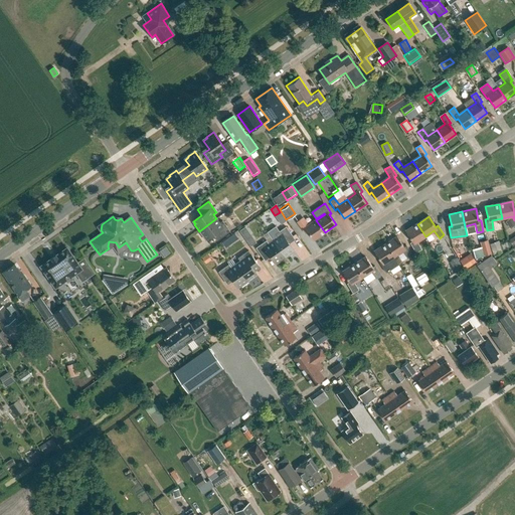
[(214,233),(218,239),(230,231),(222,221),(219,223),(216,218),(199,231),(203,237),(204,237),(206,239),(214,233)]
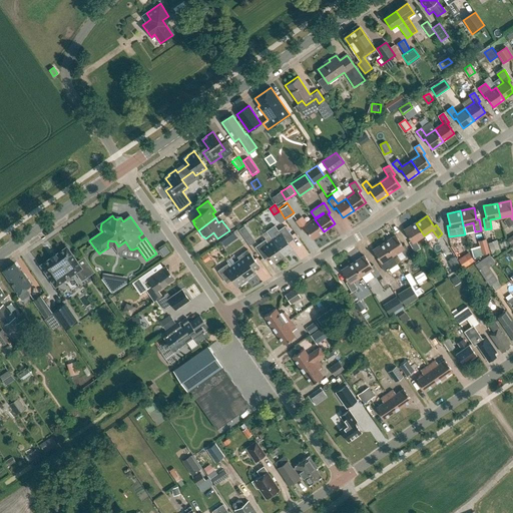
[(305,228),(312,239),(324,231),(315,219),(307,225),(302,217),(297,221),(303,230),(305,228)]
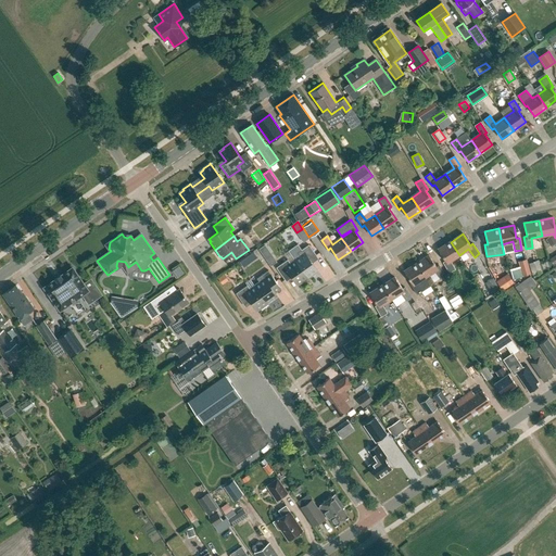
[(443,263),(449,273),(455,269),(450,262),(459,255),(451,242),(438,250),(445,261),(443,263)]
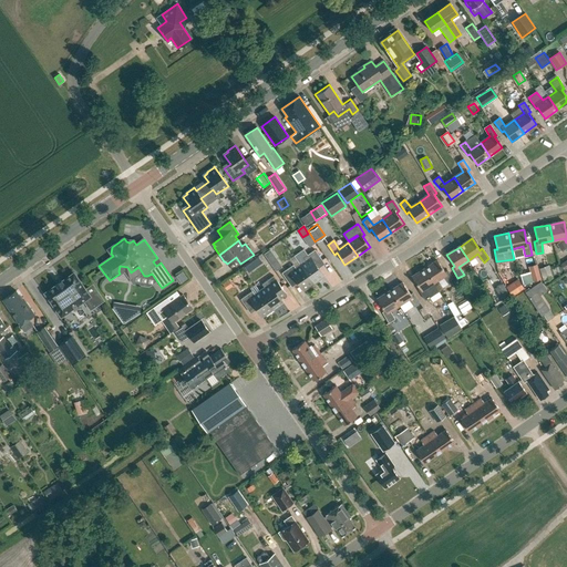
[(294,256),(315,284),(321,279),(321,278),(323,276),(317,267),(323,263),(315,249),(307,255),(303,249),(294,256)]
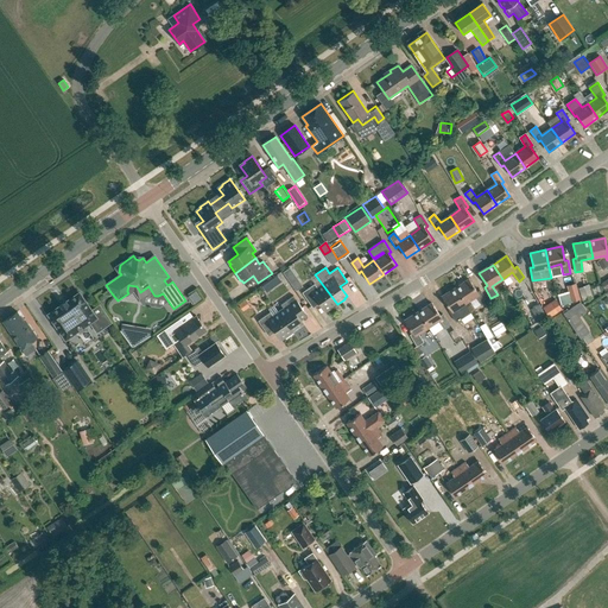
[(280,274),(264,283),(267,290),(284,282),(280,274)]
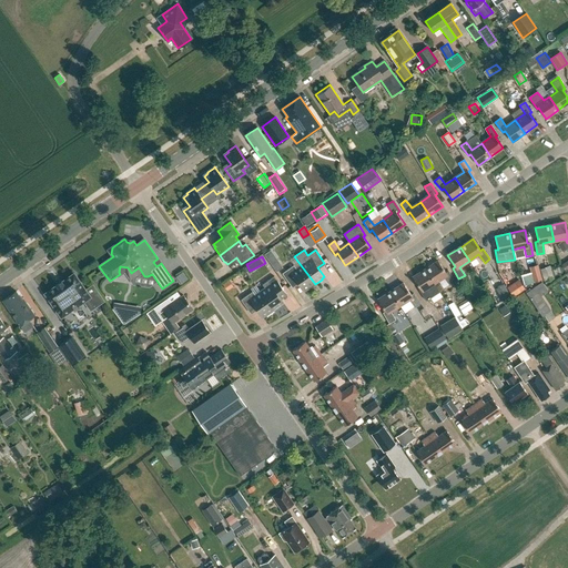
[(297,282),(304,291),(306,288),(307,290),(315,284),(294,256),(301,265),(296,269),(294,265),(282,273),(291,286),(297,282)]
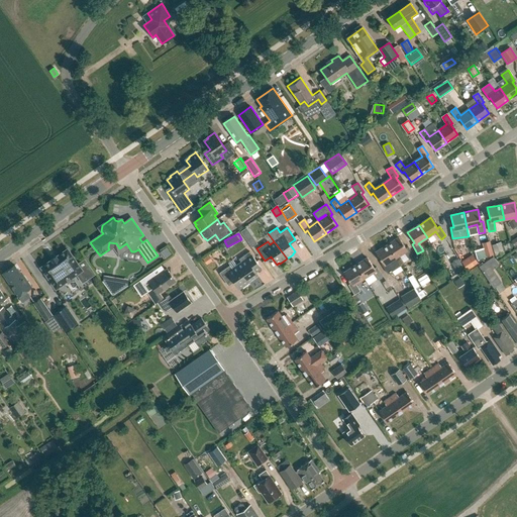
[(251,236),(247,240),(251,246),(256,243),(251,236)]
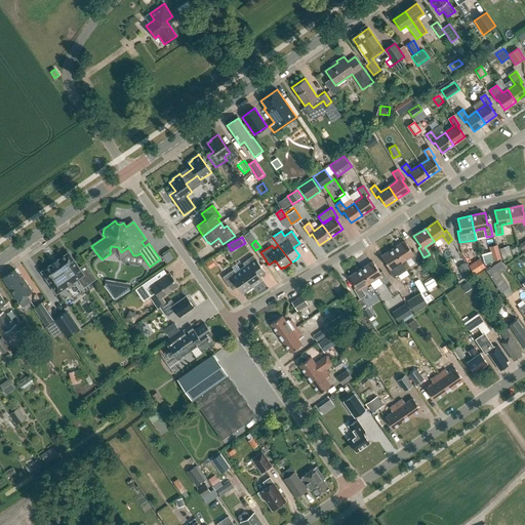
[(394,249),(402,261),(410,256),(415,264),(420,260),(414,250),(412,252),(405,241),(394,249)]
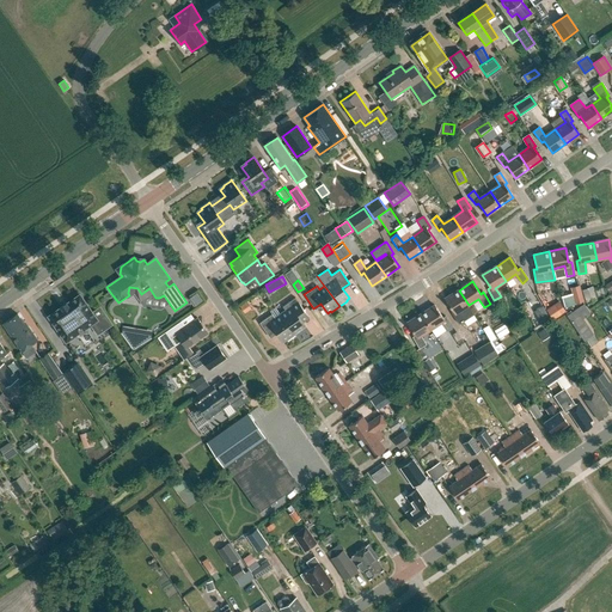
[(570,293),(560,295),(562,305),(562,307),(563,307),(583,301),(579,283),(569,286),(570,293)]
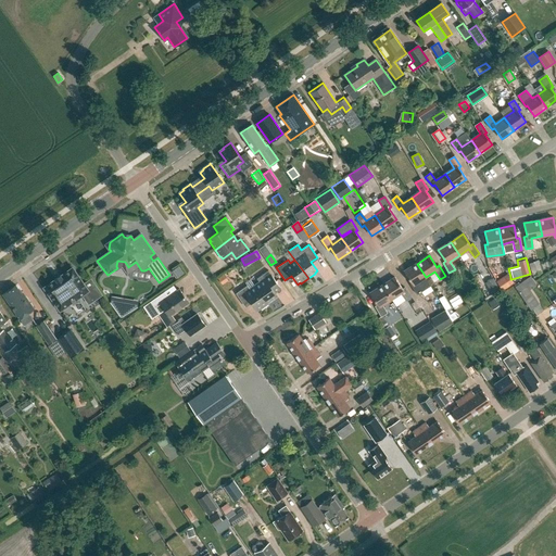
[(529,262),(533,275),(552,268),(548,260),(540,263),(539,258),(529,262)]
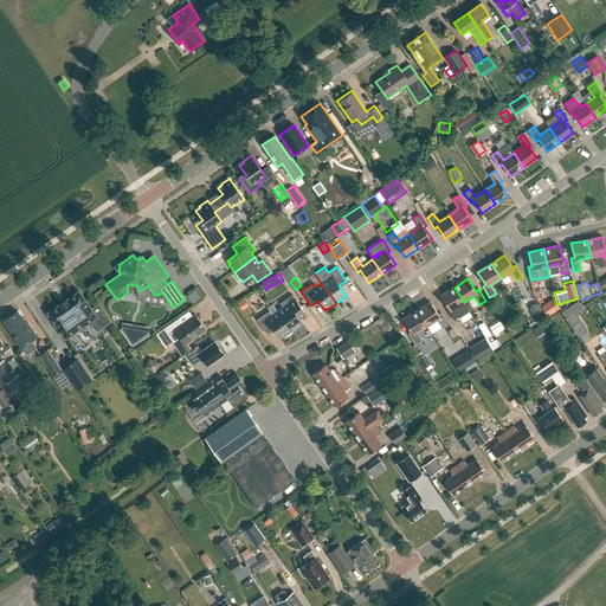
[(189,292),(195,302),(204,297),(198,288),(189,292)]
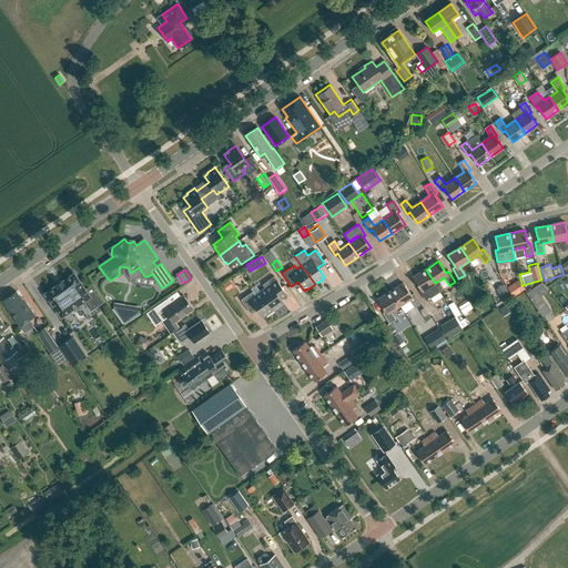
[(418,291),(424,302),(430,298),(425,290),(435,283),(426,270),(413,277),(421,290),(418,291)]
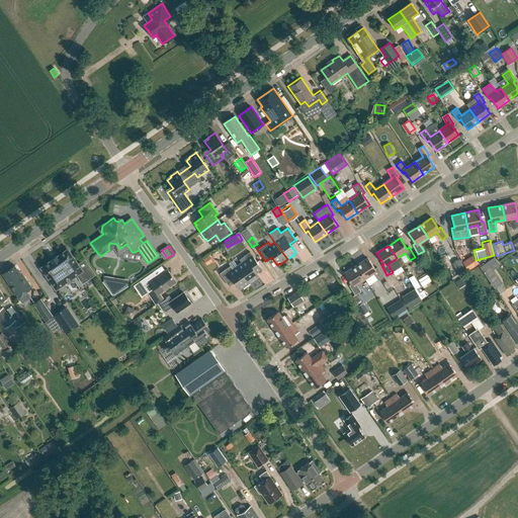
[(57,257),(56,256),(51,259),(52,260),(41,268),(56,288),(63,283),(65,285),(68,285),(75,281),(75,277),(74,276),(76,274),(82,283),(94,274),(84,259),(77,264),(67,250),(57,257)]
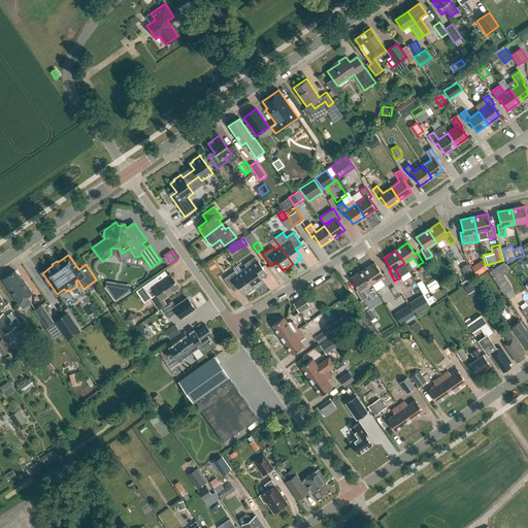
[(241,271),(254,289),(261,284),(260,284),(263,282),(257,273),(263,268),(255,257),(243,265),(246,268),(241,271)]
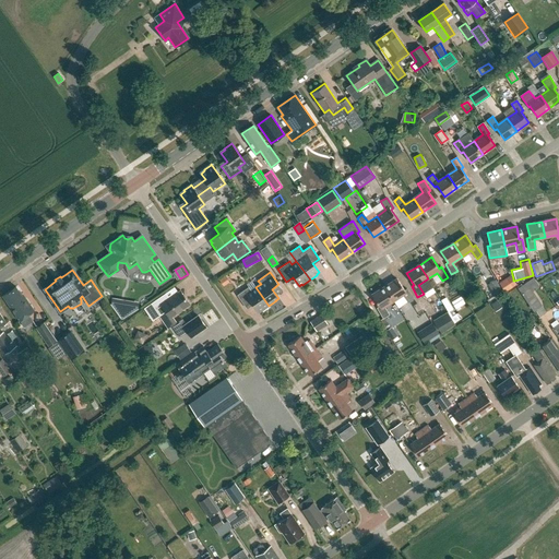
[(500,282),(506,290),(516,284),(514,281),(513,281),(513,278),(511,275),(500,282)]
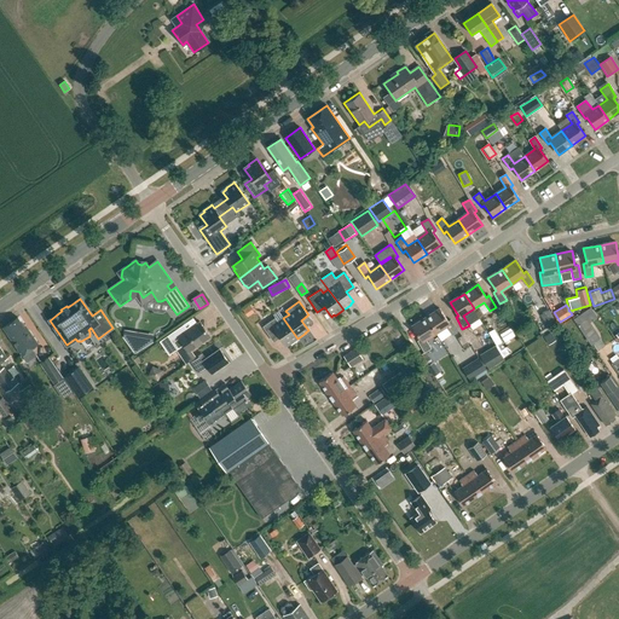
[(242,311),(248,318),(254,312),(249,306),(242,311)]
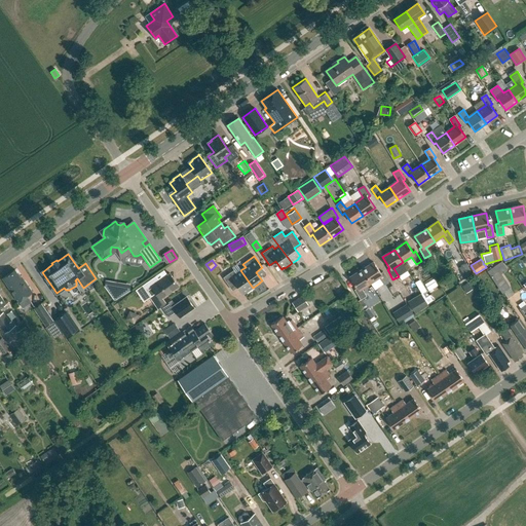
[(362,270),(370,283),(379,277),(384,285),(389,282),(382,272),(380,273),(374,262),(362,270)]
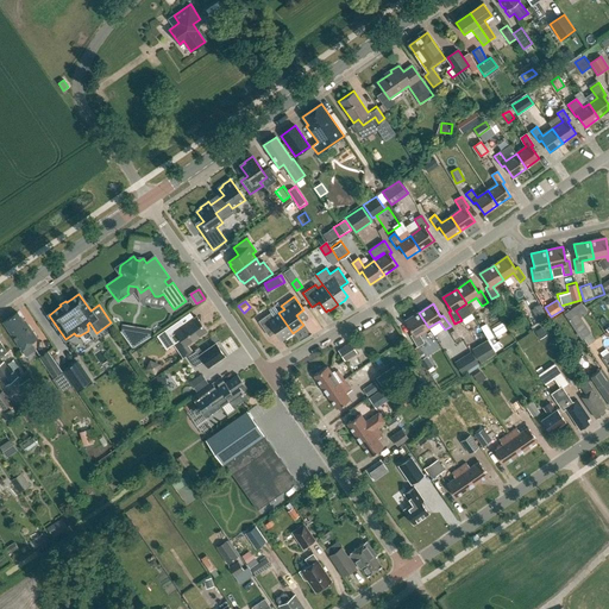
[(532,309),(539,322),(547,316),(540,305),(532,309)]
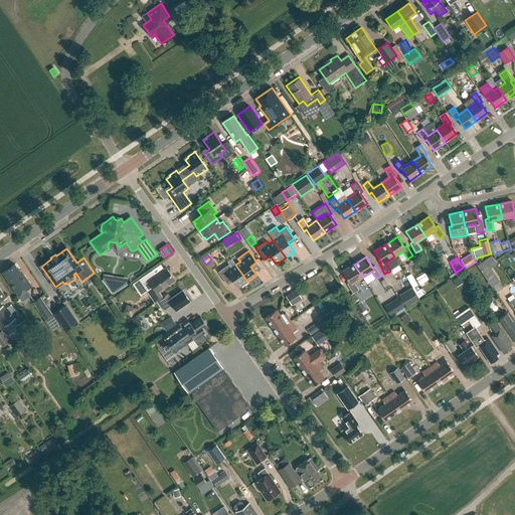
[(485,278),(494,273),(485,260),(477,266),(485,278)]
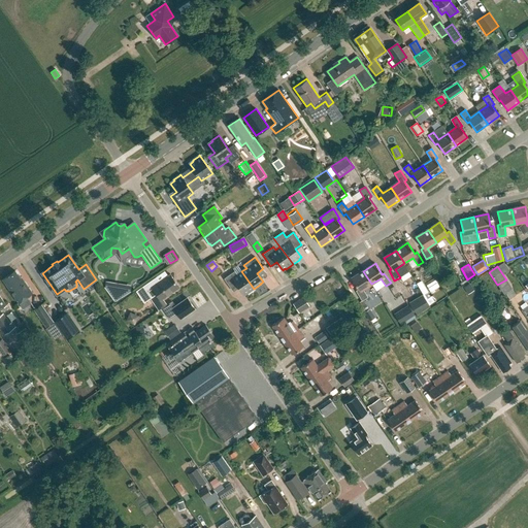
[(2,279),(19,303),(33,293),(24,282),(23,283),(15,271),(2,279)]
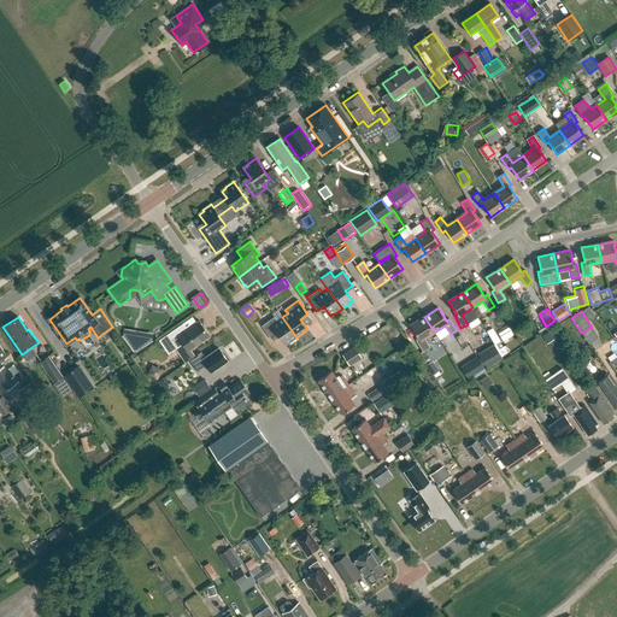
[(278,334),(286,345),(288,342),(289,344),(297,338),(282,317),(277,321),(275,317),(262,325),(271,340),(278,334)]
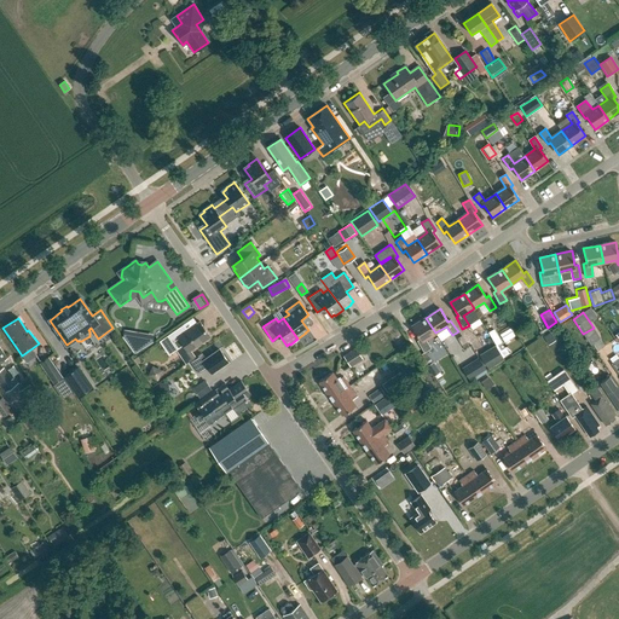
[(417,341),(424,353),(431,350),(426,340),(435,333),(426,318),(412,327),(420,340),(417,341)]
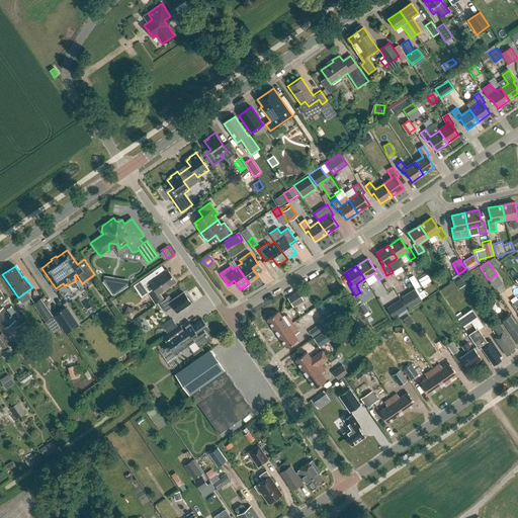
[(154,278),(151,274),(154,272),(134,285),(142,297),(148,292),(155,304),(163,297),(160,293),(176,281),(167,269),(154,278)]
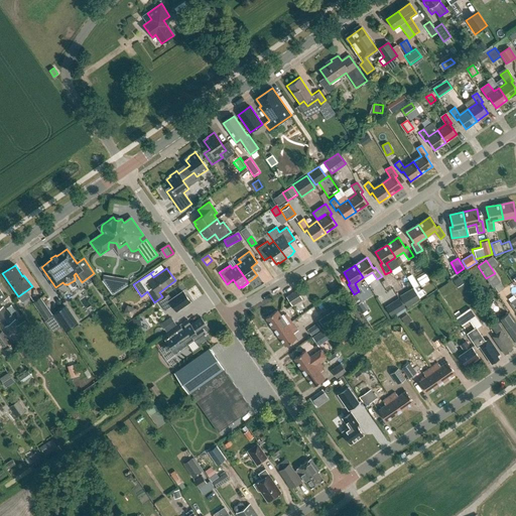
[(113,293),(129,284),(122,271),(106,280),(113,293)]
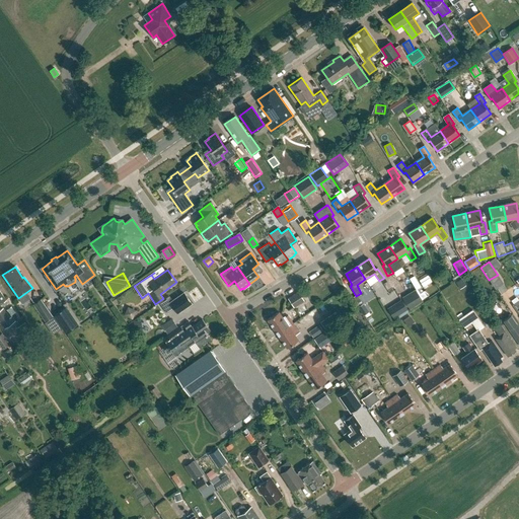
[(418,278),(424,289),(428,286),(427,284),(431,281),(426,273),(418,278)]
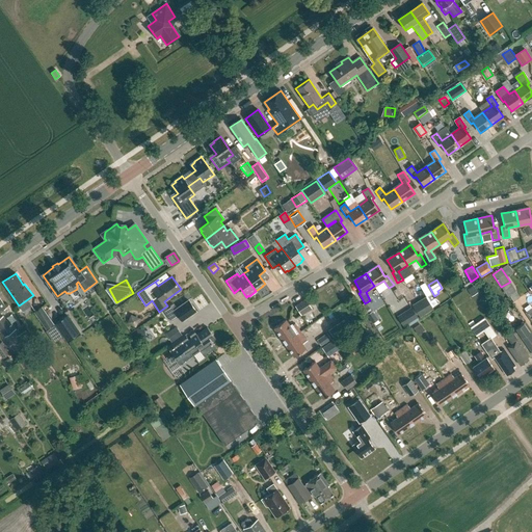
[(420,286),(427,296),(431,294),(424,283),(420,286)]
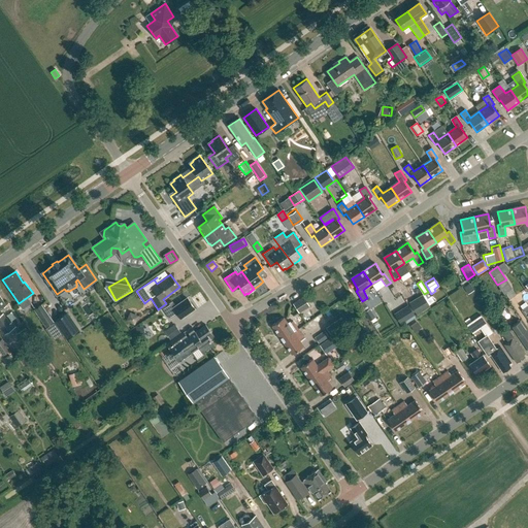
[(518,282),(504,290),(512,299),(524,290),(518,282)]
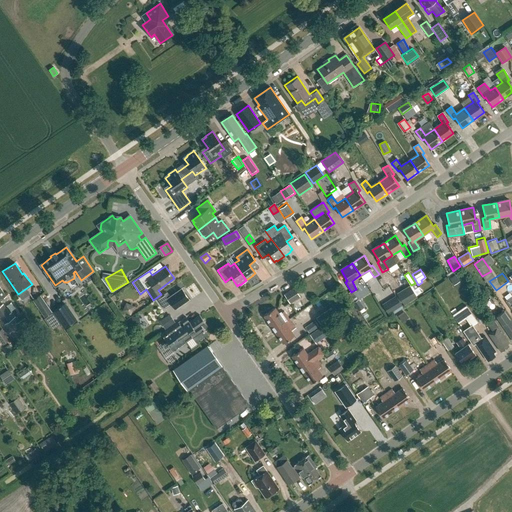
[(455,275),(450,279),(453,284),(459,281),(455,275)]
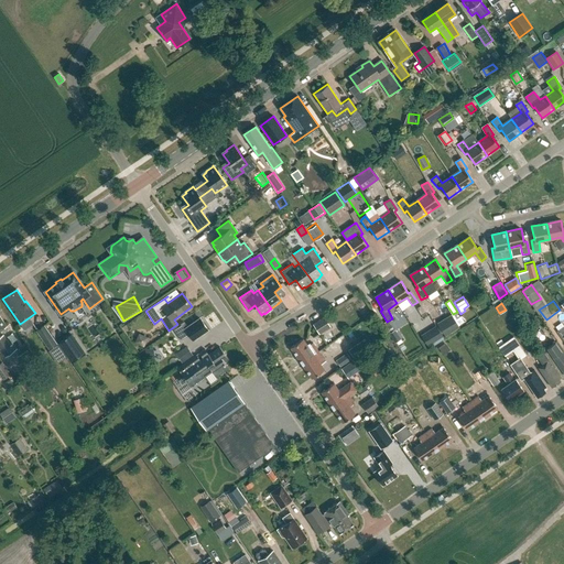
[(452,315),(437,324),(445,336),(459,327),(452,315)]
